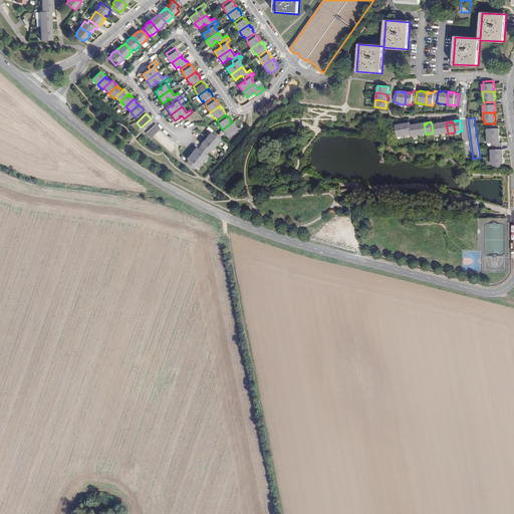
[(233,123),(232,122),(222,130),(226,136),(227,135),(229,138),(238,132),(236,129),(234,124),(233,125),(232,124),(233,123)]
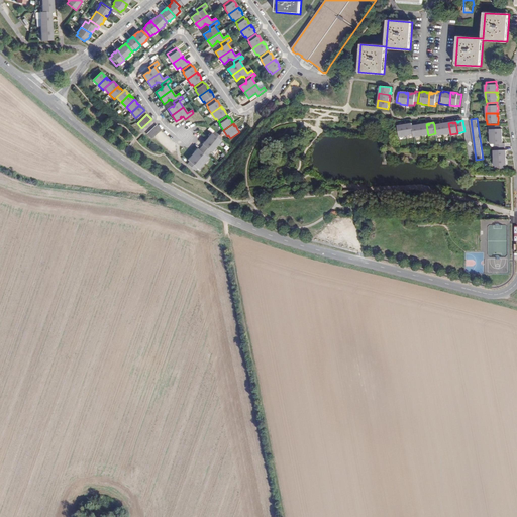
[(407,136),(414,135),(412,126),(412,123),(408,124),(408,125),(406,125),(406,124),(405,124),(407,136)]
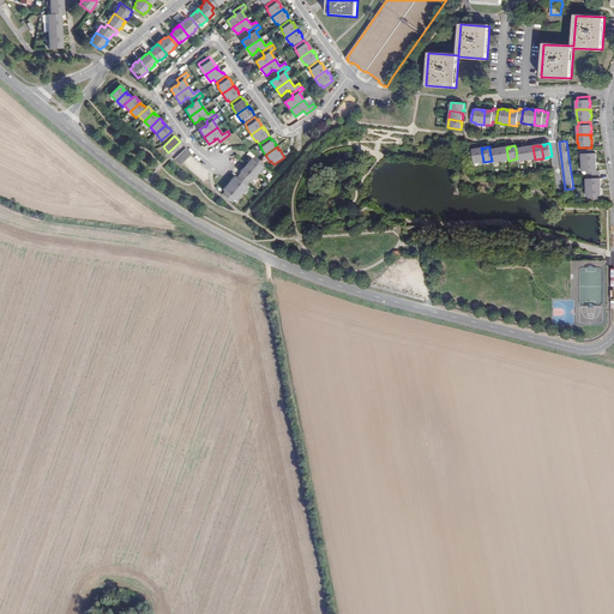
[(527,161),(535,160),(533,146),(528,146),(528,149),(525,149),(525,148),(524,148),(527,161)]
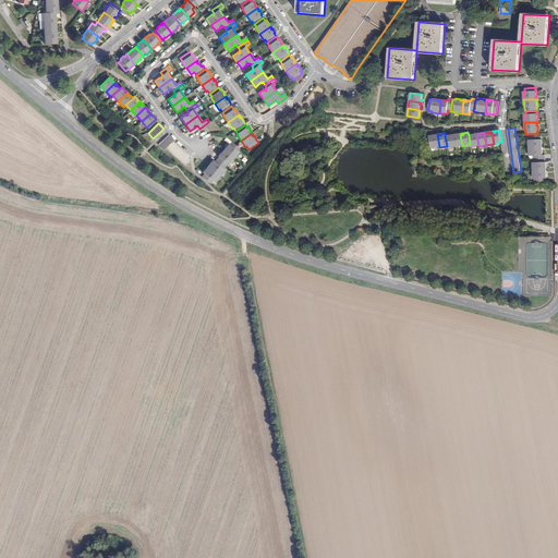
[(164,150),(174,140),(169,134),(158,145),(164,150)]
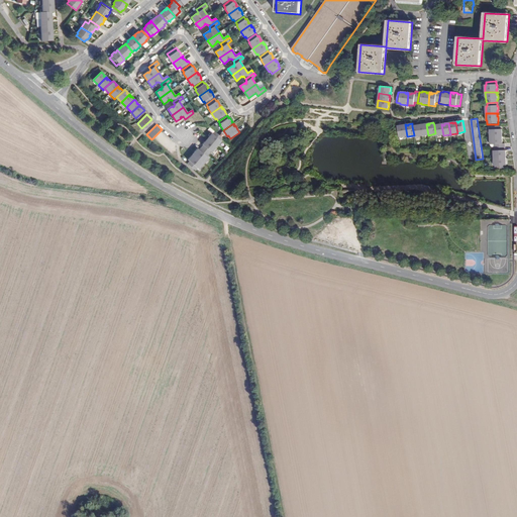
[(407,136),(405,124),(404,124),(404,126),(402,126),(402,125),(398,125),(400,137),(407,136)]
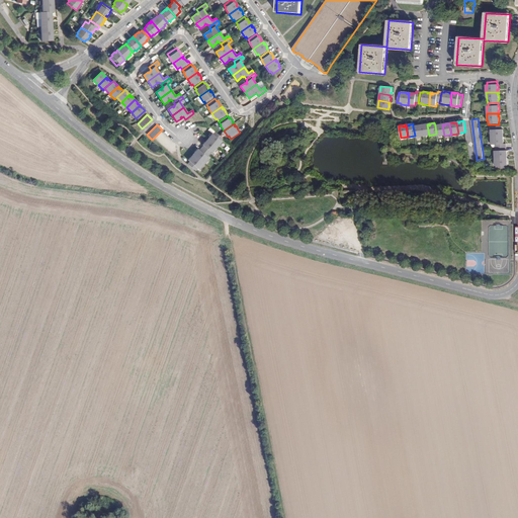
[(422,137),(429,136),(427,124),(423,124),(423,125),(422,126),(422,125),(420,125),(422,137)]
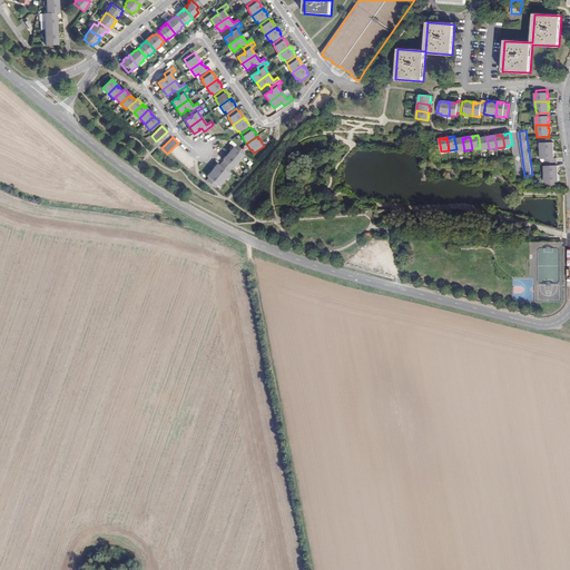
[(489,149),(487,137),(485,137),(485,138),(483,138),(483,137),(479,138),(480,147),(481,150),(489,149)]
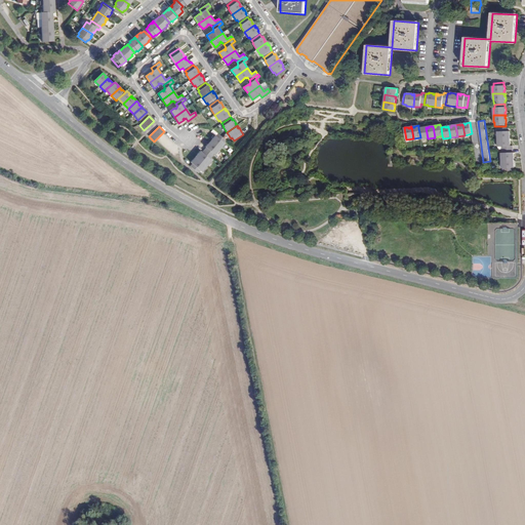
[(418,128),(420,137),(420,139),(428,138),(426,127),(425,127),(425,128),(423,128),(423,127),(418,128)]
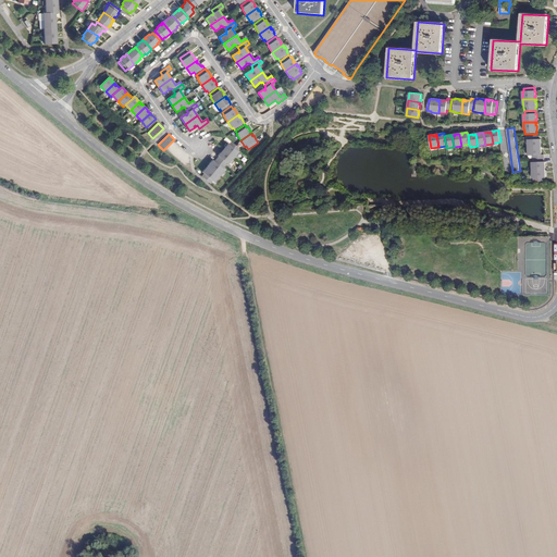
[(528,140),(528,148),(541,147),(541,146),(540,146),(540,145),(541,145),(541,139),(540,139),(540,136),(529,136),(529,140),(528,140)]
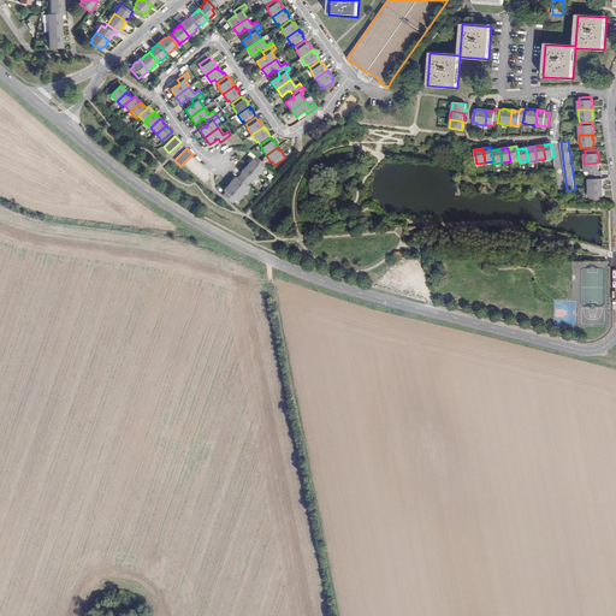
[(247,166),(258,175),(264,169),(262,167),(266,165),(260,160),(255,157),(253,160),(253,159),(249,163),(250,164),(249,165),(248,165),(247,166)]
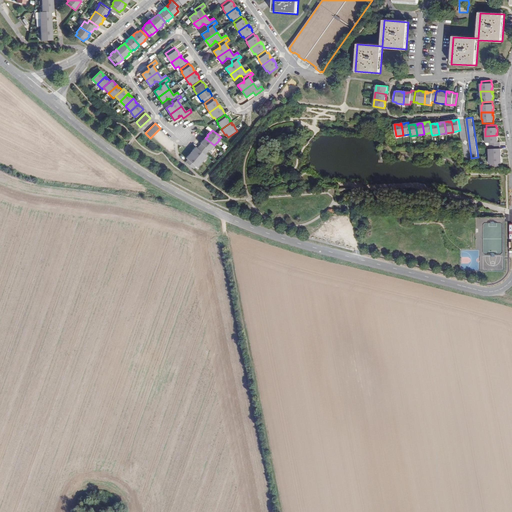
[(497,135),(485,136),(485,143),(489,143),(489,146),(500,146),(500,143),(498,143),(497,138),(496,138),(496,137),(497,137),(497,135)]
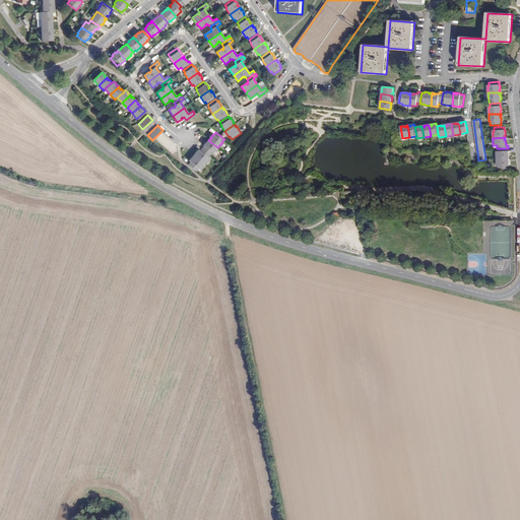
[(213,153),(217,147),(208,140),(207,141),(208,141),(207,142),(206,142),(203,145),(204,146),(202,148),(210,155),(212,152),(213,153)]
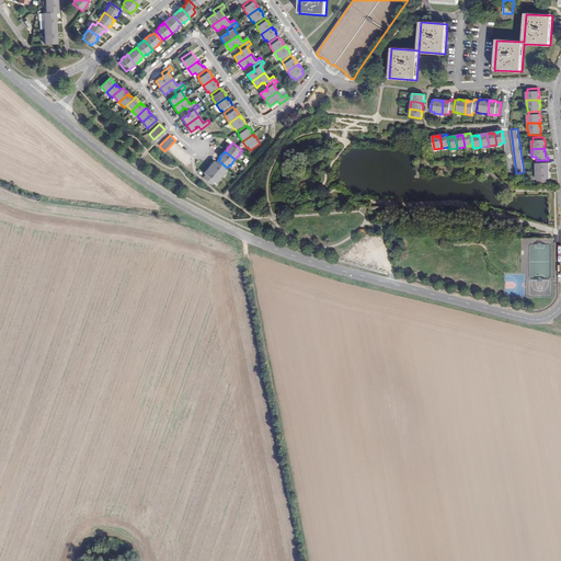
[(227,168),(218,160),(216,162),(215,161),(212,165),(213,165),(212,168),(210,167),(209,168),(220,178),(226,171),(225,170),(227,168)]
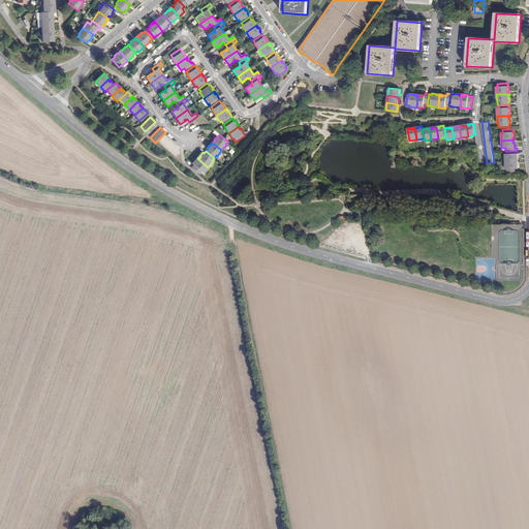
[(517,151),(505,151),(506,154),(505,154),(505,162),(518,161),(518,160),(517,160),(517,158),(518,158),(518,154),(517,154),(517,151)]
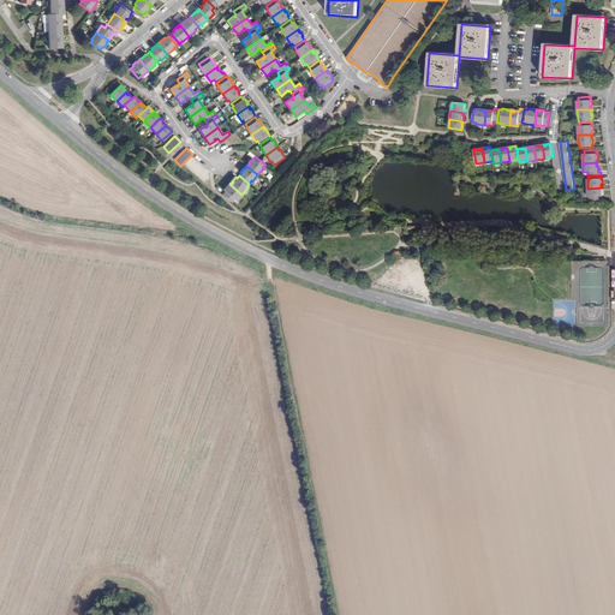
[(237,201),(242,195),(230,184),(228,185),(230,186),(228,187),(227,186),(224,190),(226,191),(222,195),(232,203),(234,199),(237,201)]
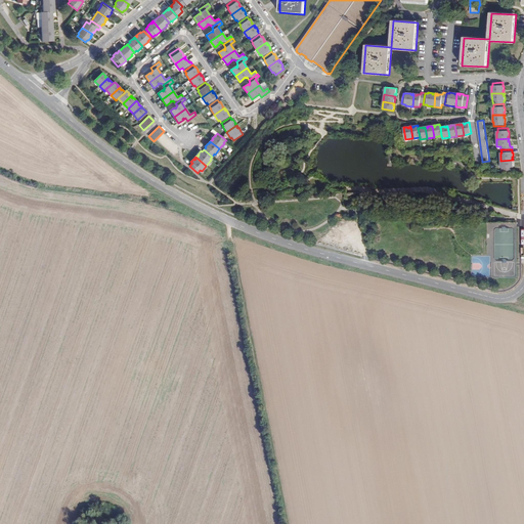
[(513,160),(500,161),(500,168),(501,168),(501,171),(513,171),(513,167),(513,163),(512,163),(512,161),(513,161),(513,160)]
